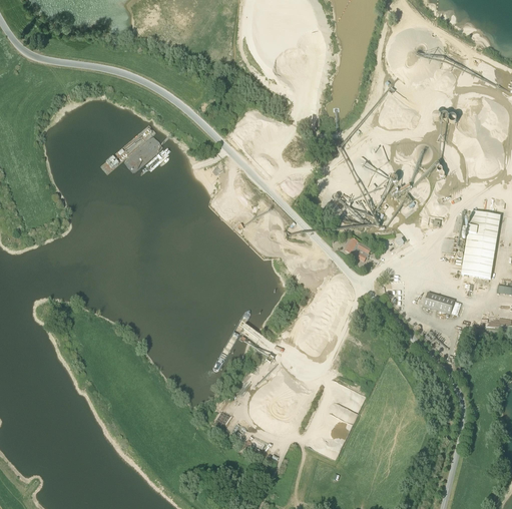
[(470,209),(468,225),(463,224),(462,230),(467,231),(461,272),(490,277),(500,214),(470,209)]
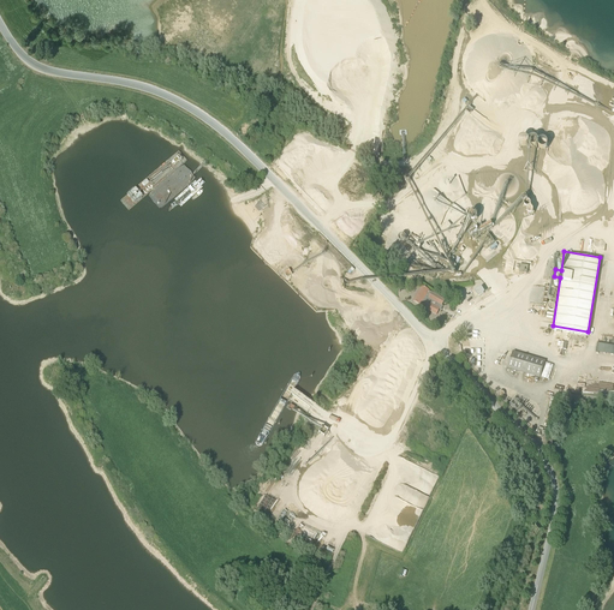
[(481,280),(477,282),(476,279),(472,281),(474,283),(470,286),(474,292),(477,291),(482,288),(481,288),(484,286),(481,280)]
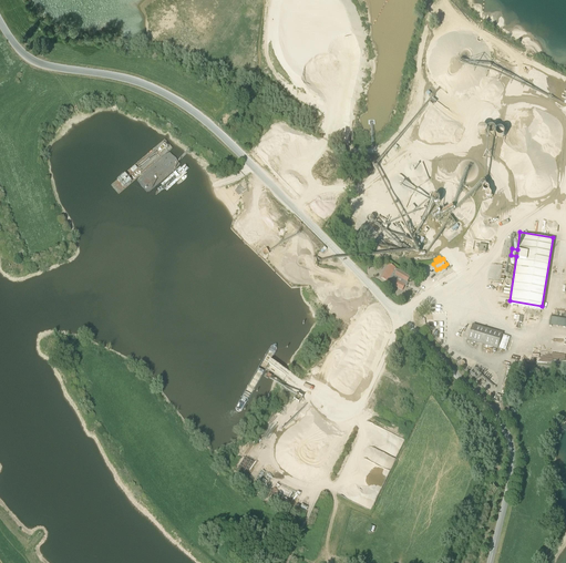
[(387,277),(390,278),(390,279),(402,287),(404,282),(405,282),(408,279),(407,278),(410,273),(388,260),(380,274),(387,278),(387,277)]
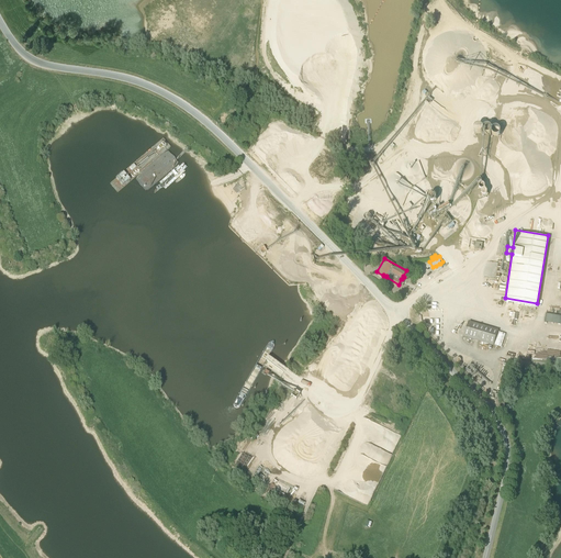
[(560,311),(545,309),(543,319),(560,320),(560,311)]
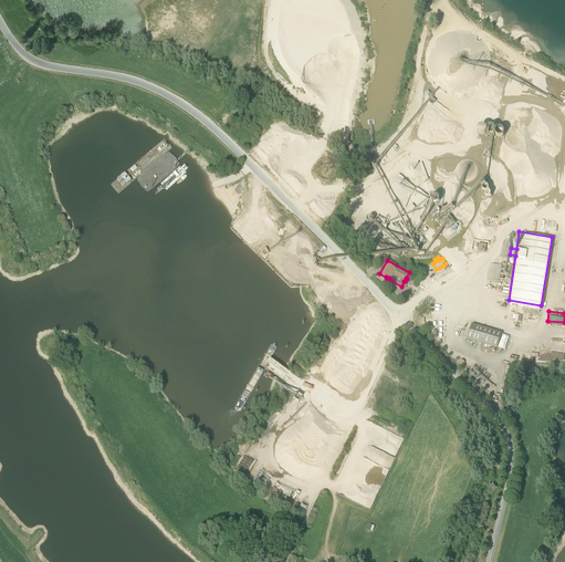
[(466,336),(497,345),(501,329),(471,320),(466,336)]
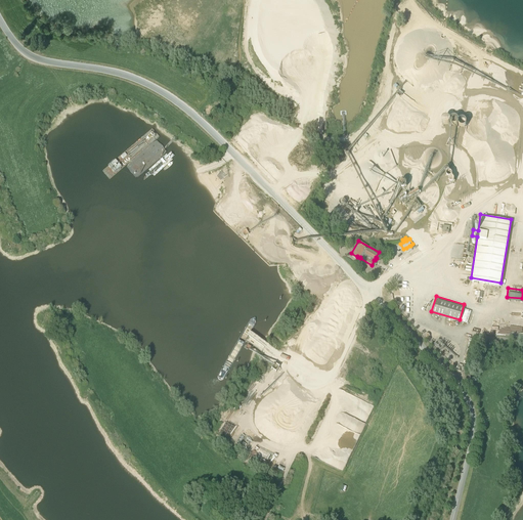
[(275,353),(271,357),(278,363),(282,358),(275,353)]
